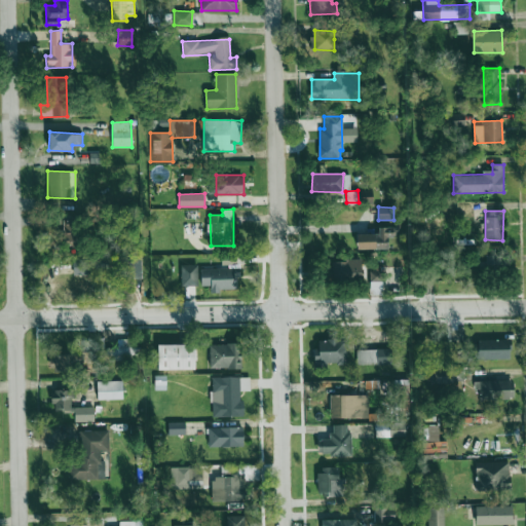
[(62,220),(63,241),(78,241),(77,219),(62,220)]
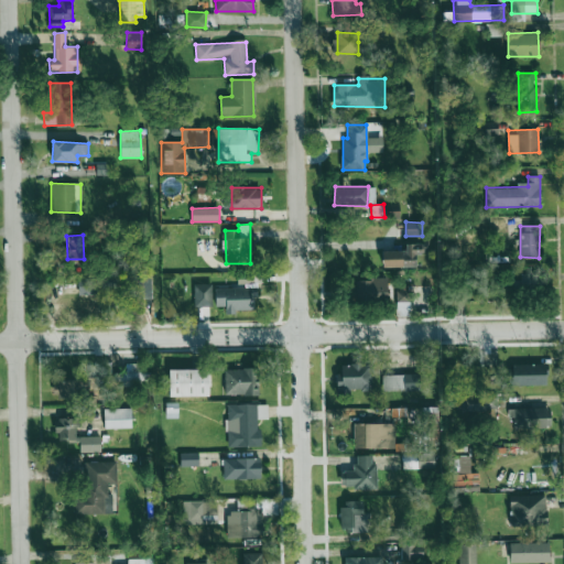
[(421,243),(404,243),(405,250),(382,251),(382,268),(415,267),(415,255),(421,255),(421,243)]
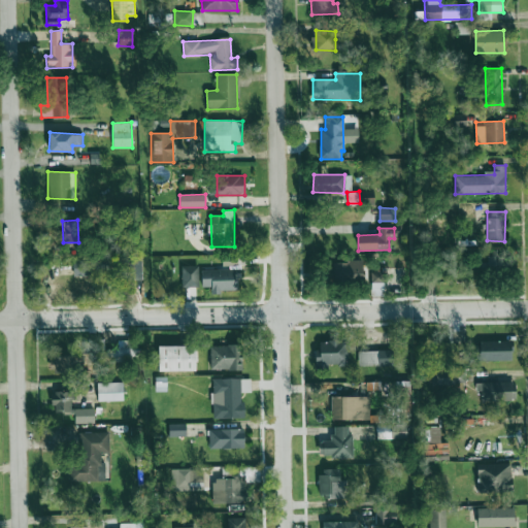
[(141,255),(73,257),(73,276),(109,275),(109,279),(142,278),(141,255)]
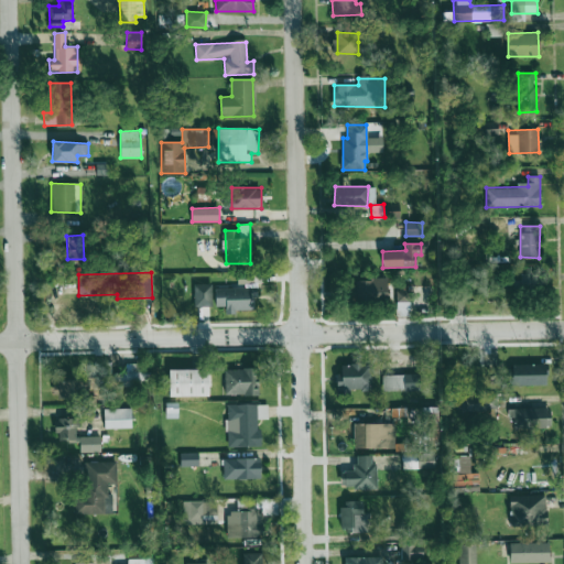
[(521,272),(521,280),(513,280),(513,291),(544,290),(544,272),(521,272)]
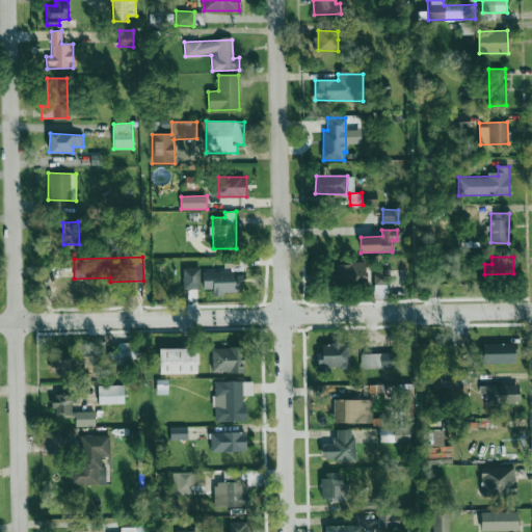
[(203,289),(212,289),(212,293),(241,293),(241,264),(217,264),(217,271),(204,271),(203,289)]
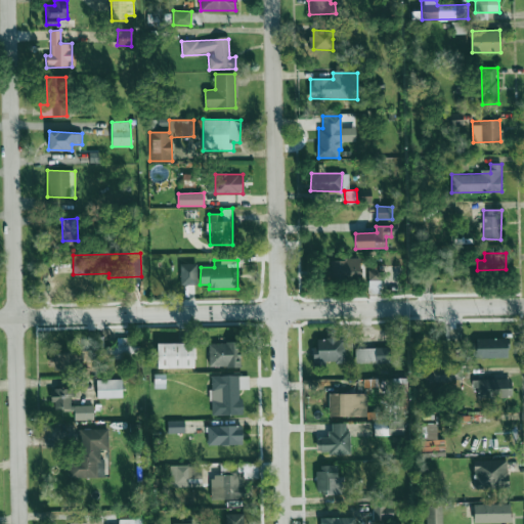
[(197,263),(179,264),(180,285),(197,285),(197,263)]
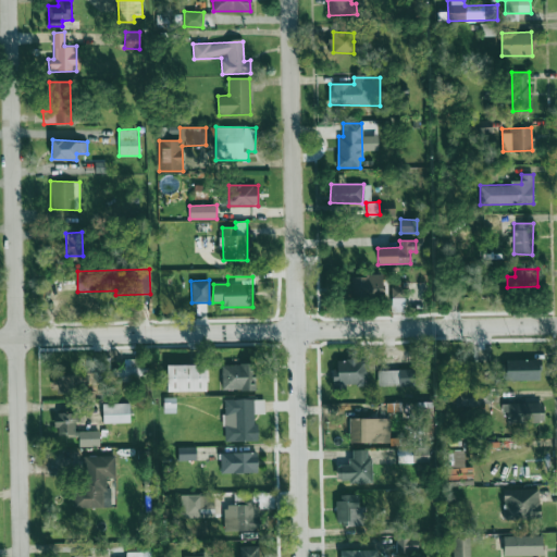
[(334,386),(367,386),(367,359),(335,358),(334,386)]
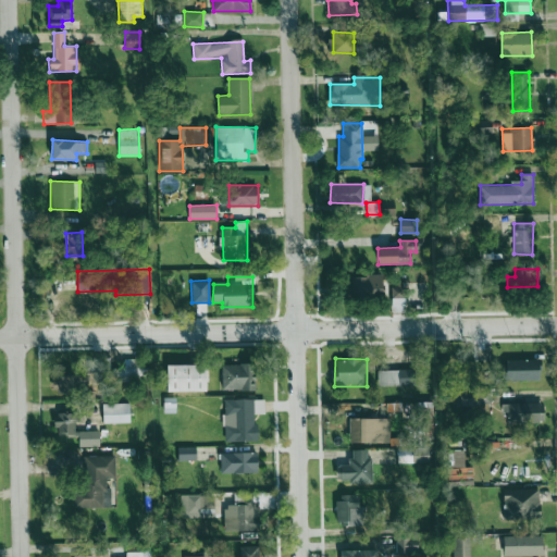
[(124,359),(124,368),(114,368),(114,378),(148,376),(147,368),(137,368),(137,359),(124,359)]
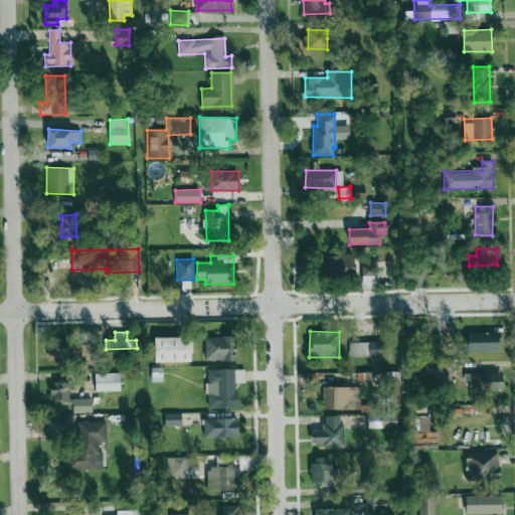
[(467,351),(499,352),(499,333),(467,332),(467,351)]
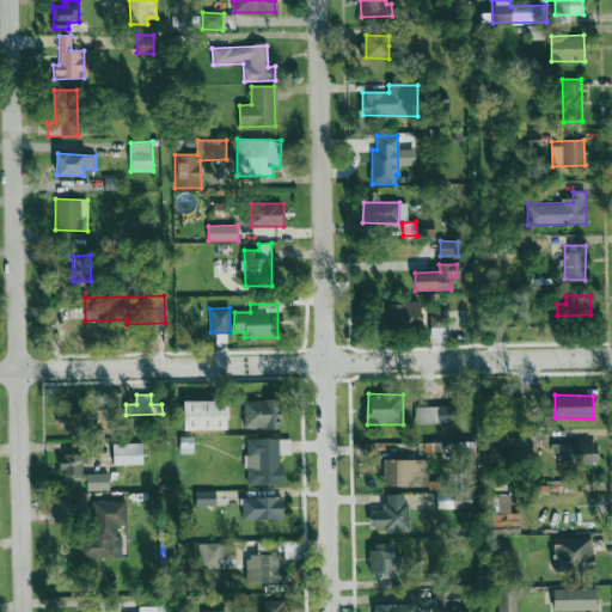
[(243,428),(280,429),(280,401),(243,399),(243,428)]
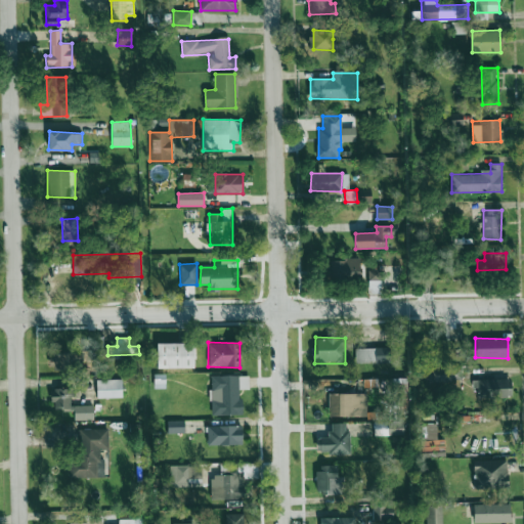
[(157,343),(157,368),(193,367),(193,343),(157,343)]
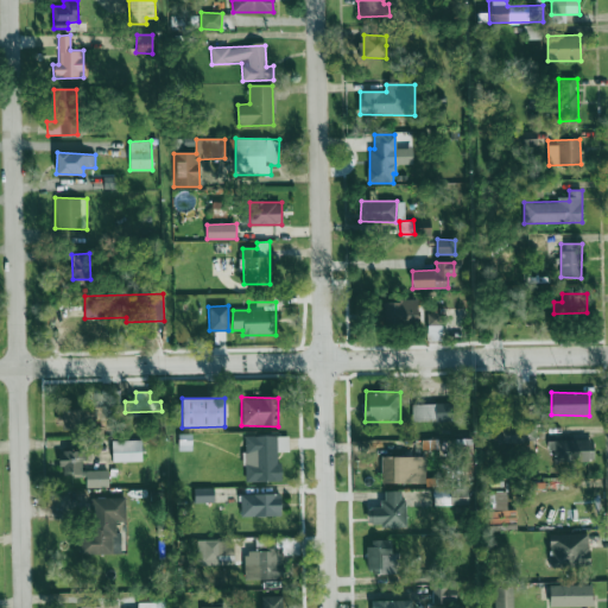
[(412,405),(413,422),(453,420),(451,403),(412,405)]
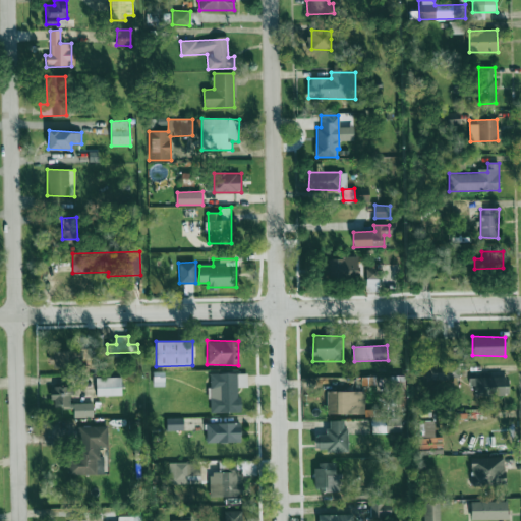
[(72,351),(50,351),(50,368),(72,367),(72,351)]
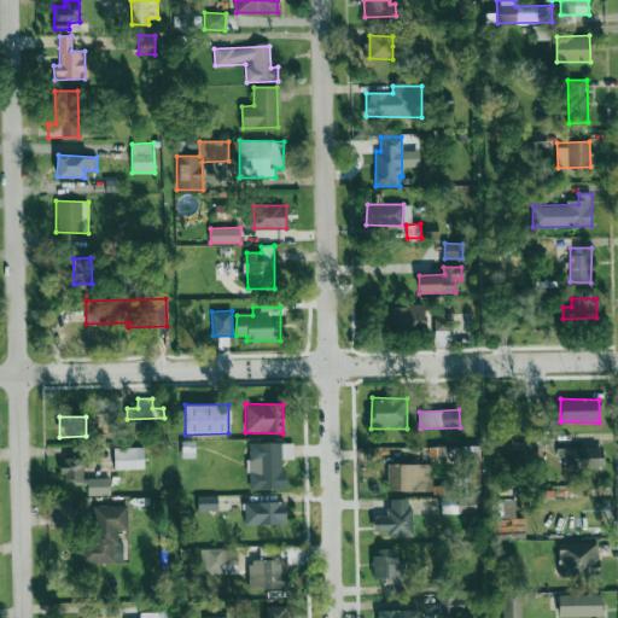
[(506,450),(541,450),(541,432),(506,433),(506,450)]
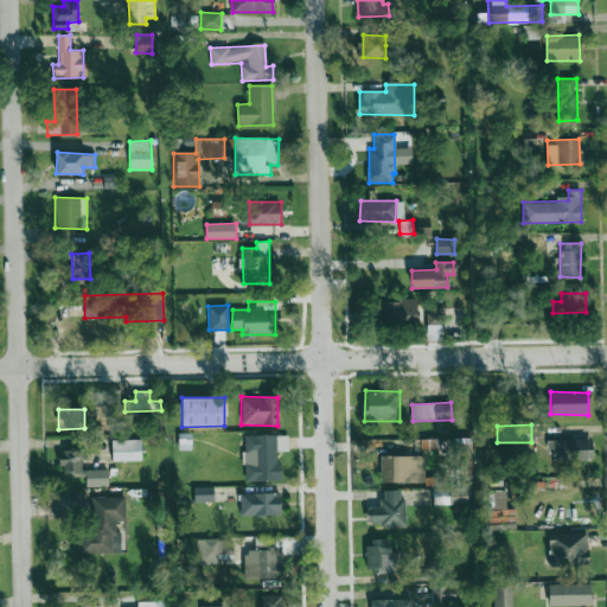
[(288,435),(246,435),(244,480),(279,481),(280,451),(288,452),(288,435)]
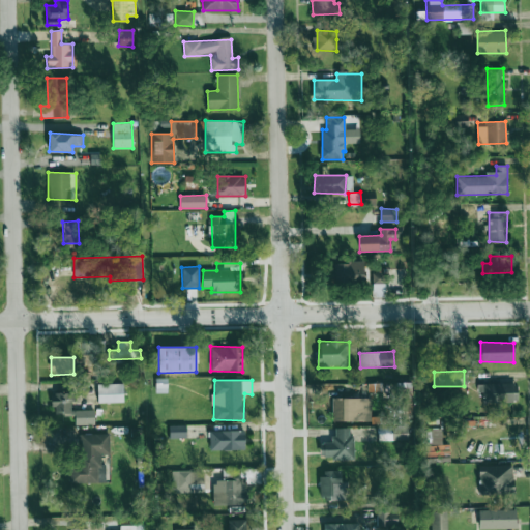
[(123,383),(96,384),(97,403),(123,402),(123,383)]
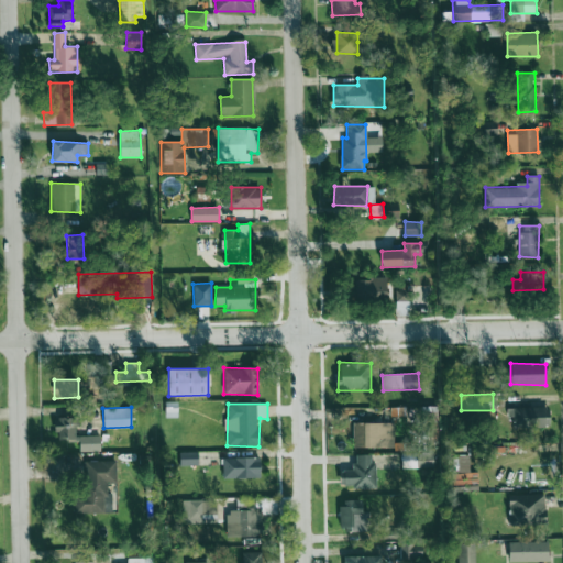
[(550,427),(549,407),(507,408),(508,419),(515,419),(515,428),(550,427)]
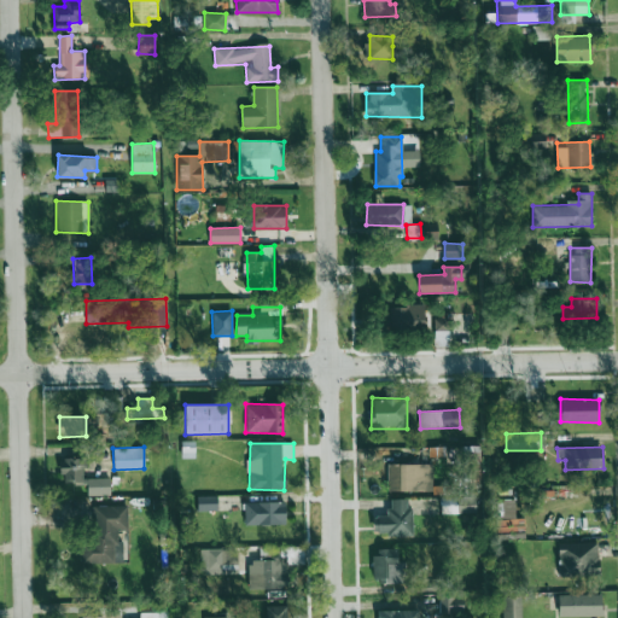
[(110,478),(82,478),(82,459),(60,459),(60,482),(87,481),(88,495),(110,495),(110,478)]
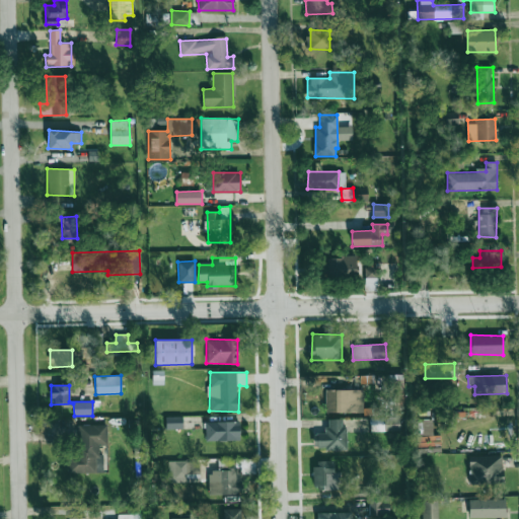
[(363,389),(325,390),(325,413),(363,413),(363,389)]
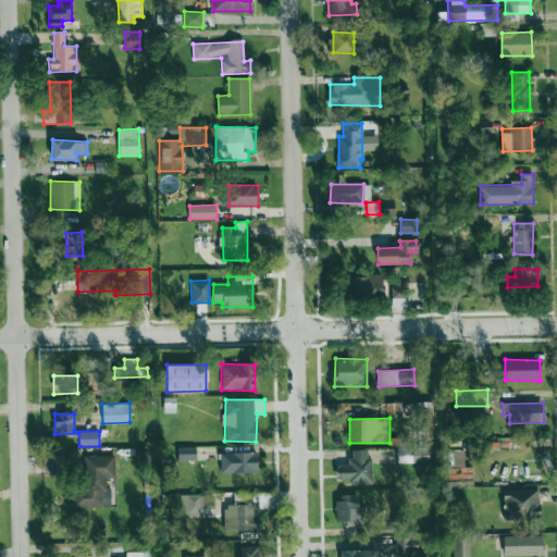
[(429,446),(397,446),(397,462),(429,462),(429,446)]
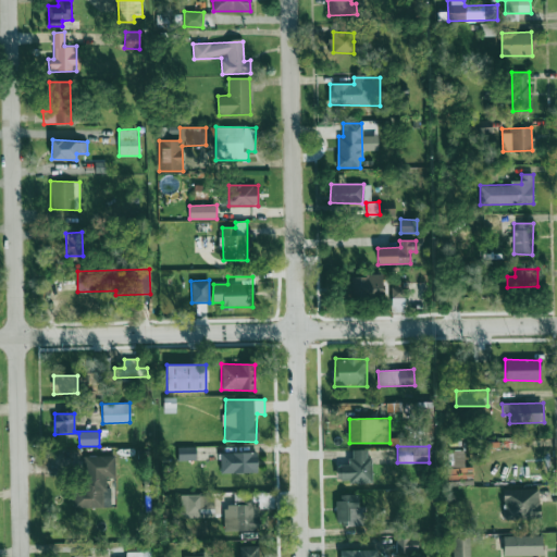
[(196,447),(178,447),(178,460),(196,460),(196,447)]
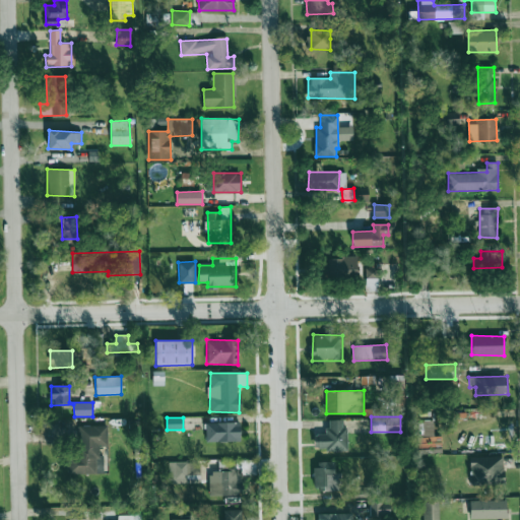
[(346,450),(345,419),(327,419),(327,435),(313,435),(314,450),(346,450)]
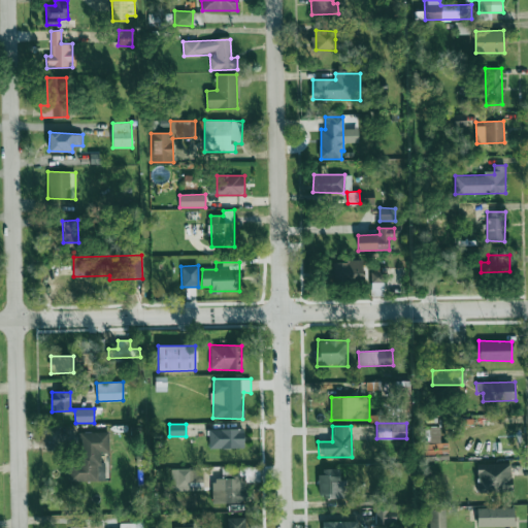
[(439,443),(440,427),(425,426),(425,442),(439,443)]
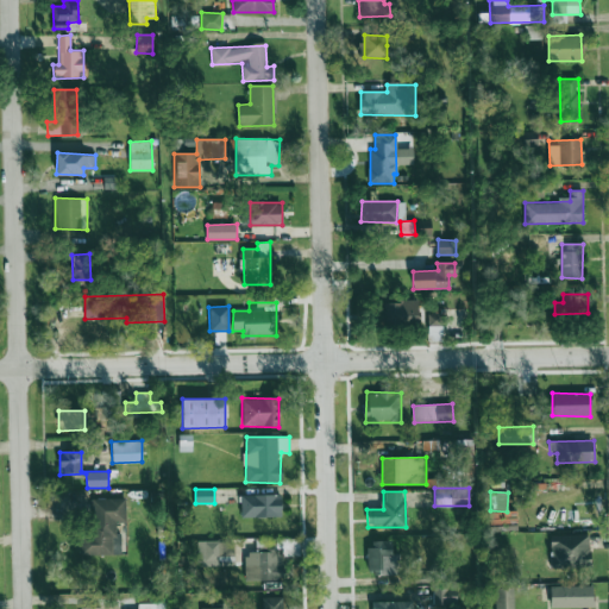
[(282,516),(281,495),(240,495),(242,518),(282,516)]
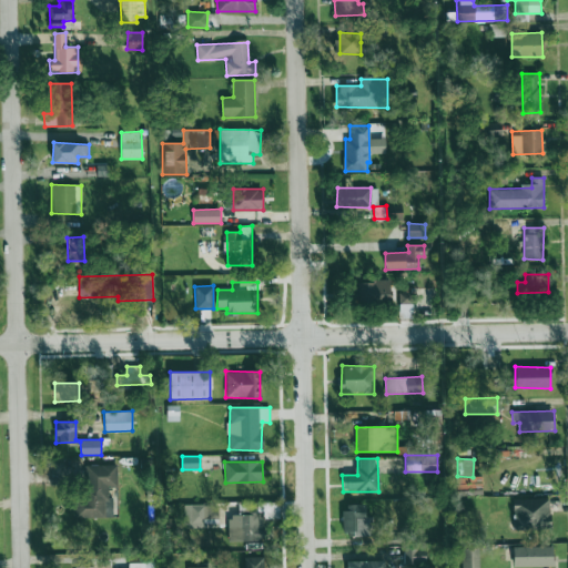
[(117,465),(80,466),(81,518),(113,517),(113,497),(109,497),(109,488),(118,488),(117,465)]
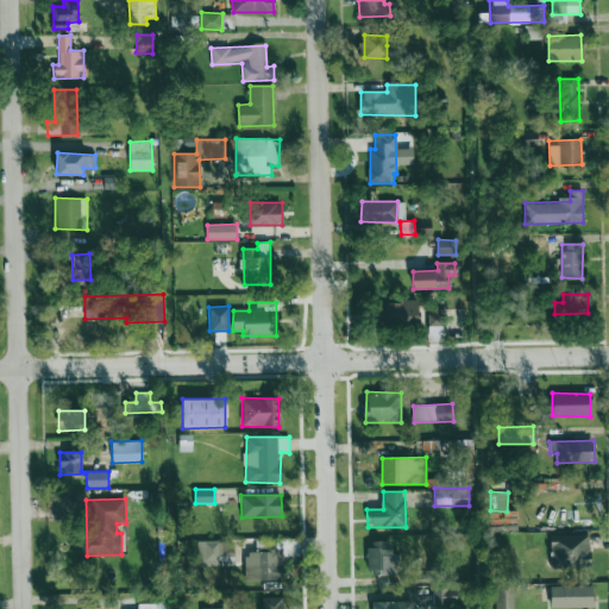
[(551,569),(590,567),(590,534),(550,535),(551,569)]
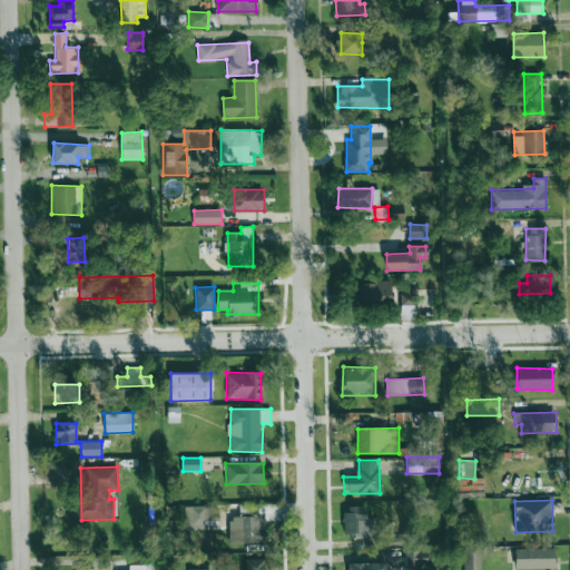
[(231,543),(265,542),(264,520),(281,520),(281,504),(265,504),(265,516),(229,516),(231,543)]
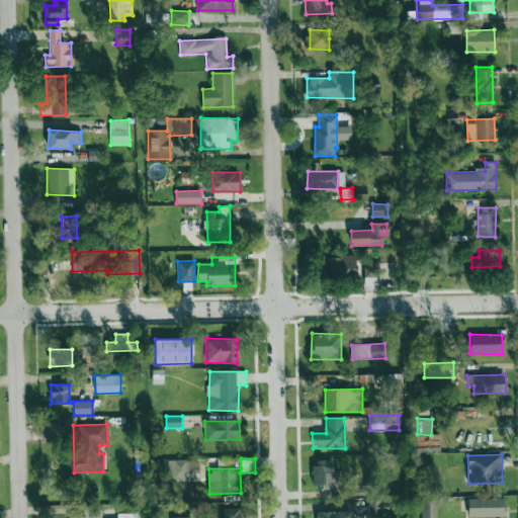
[(168,482),(199,481),(199,459),(167,460),(168,482)]
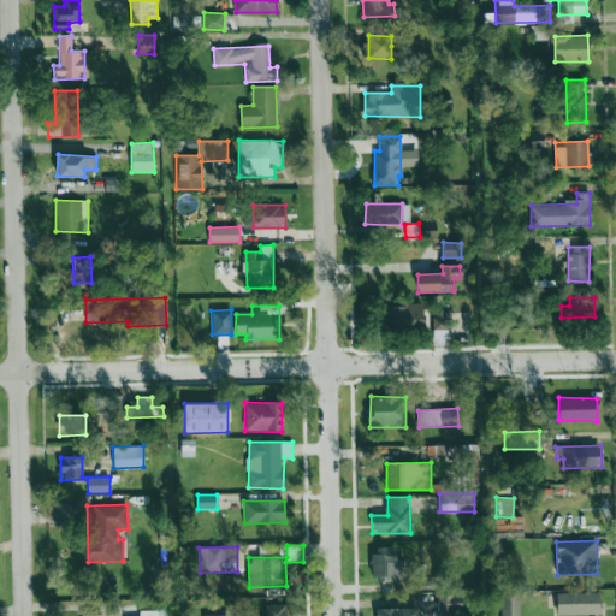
[(396,546),(372,548),(373,576),(383,576),(384,581),(406,581),(404,561),(396,561),(396,546)]
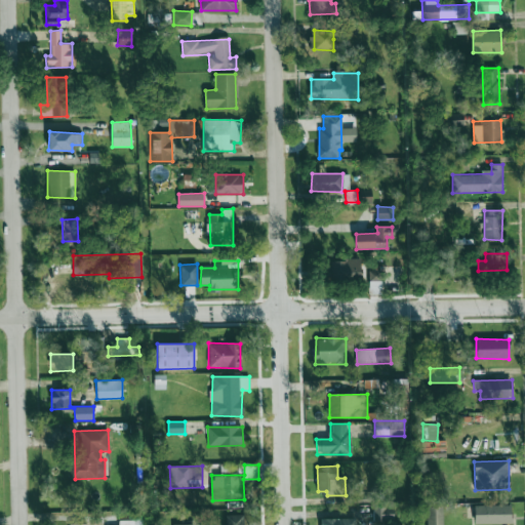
[(474,524),(512,523),(511,505),(474,506),(474,524)]
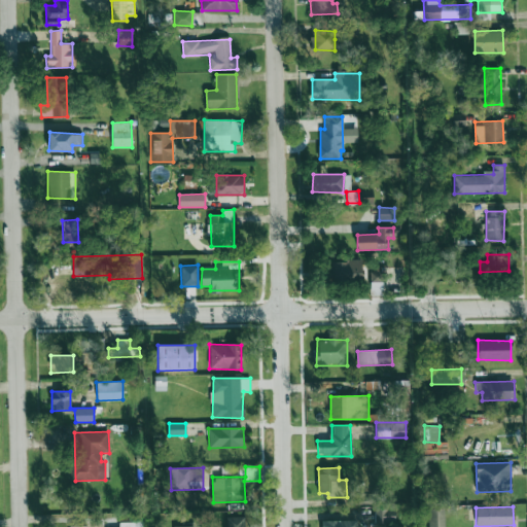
[(375,507),(374,526),(390,526),(394,526),(395,508),(375,507)]
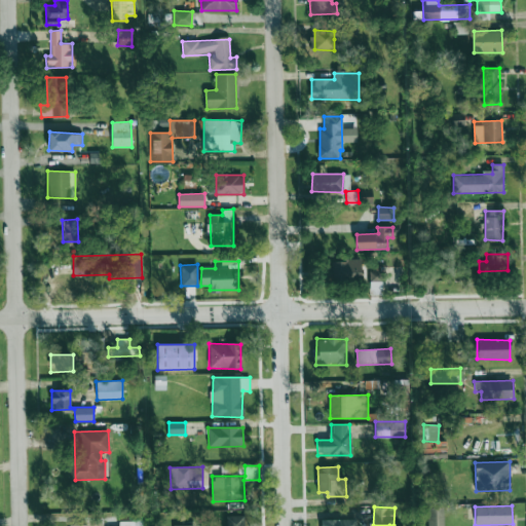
[(444,525),(444,506),(427,508),(427,525),(444,525)]
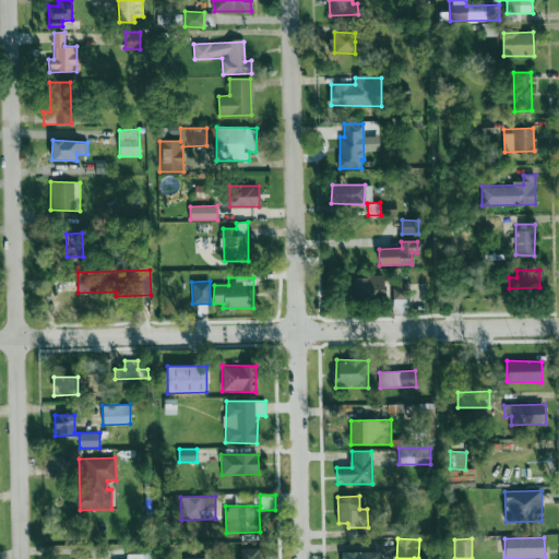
[(259,558),(259,548),(239,548),(239,558),(259,558)]
